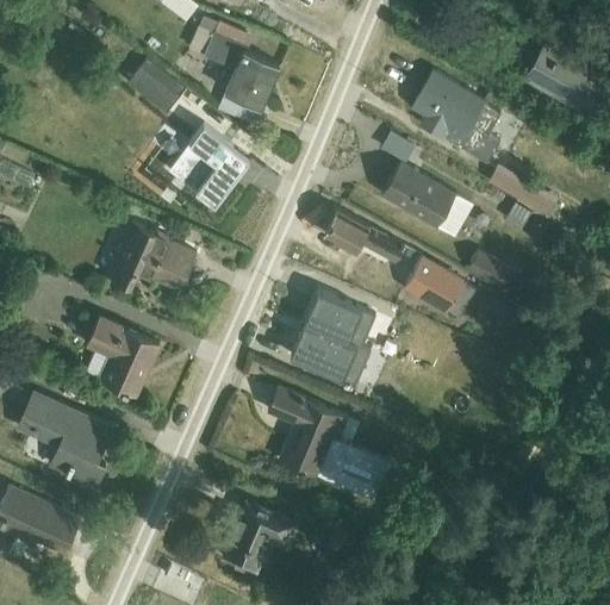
[(157,0),(186,22),(197,6),(190,0),(157,0)]
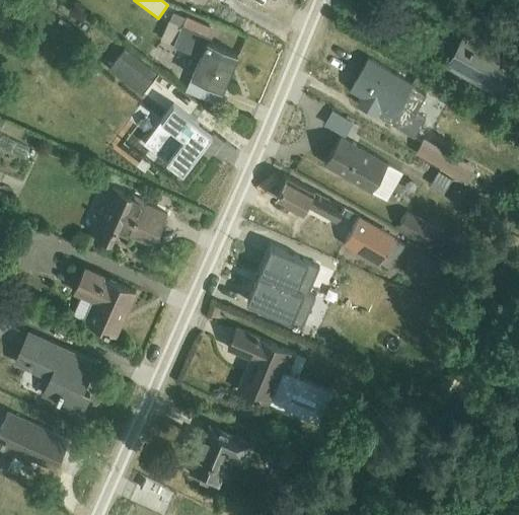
[(193,79),(223,93),(224,92),(222,91),(237,59),(209,47),(216,31),(186,18),(186,20),(172,15),(160,43),(200,59),(192,78),(193,79)]
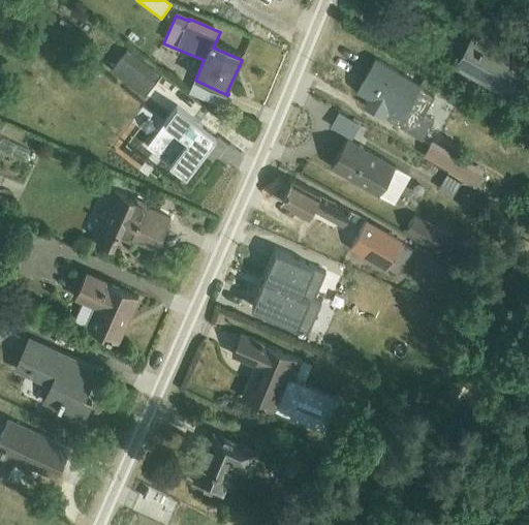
[(528,68),(473,37),(457,66),(521,103),(528,88),(528,68)]
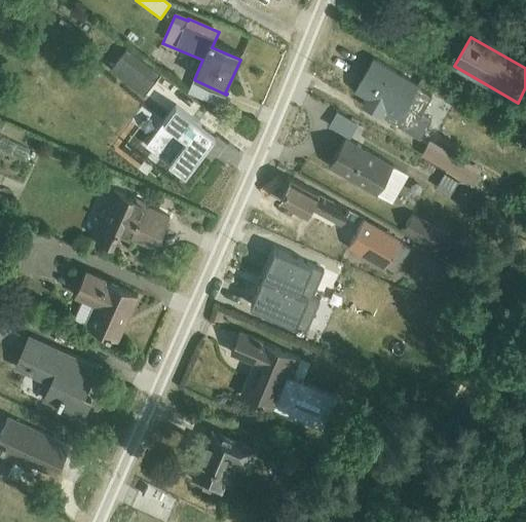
[(121,58),(111,71),(144,97),(155,83),(121,58)]
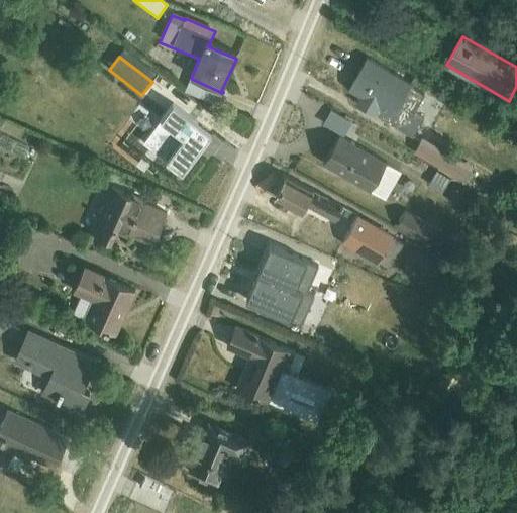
[(369,61),(349,93),(359,98),(355,105),(413,138),(424,121),(414,115),(424,98),(410,90),(412,86),(369,61)]
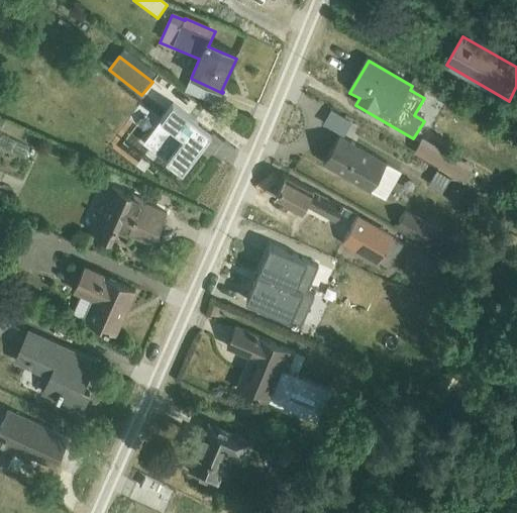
[(222,93),(192,79),(185,95),(222,110),(228,96),(222,93)]
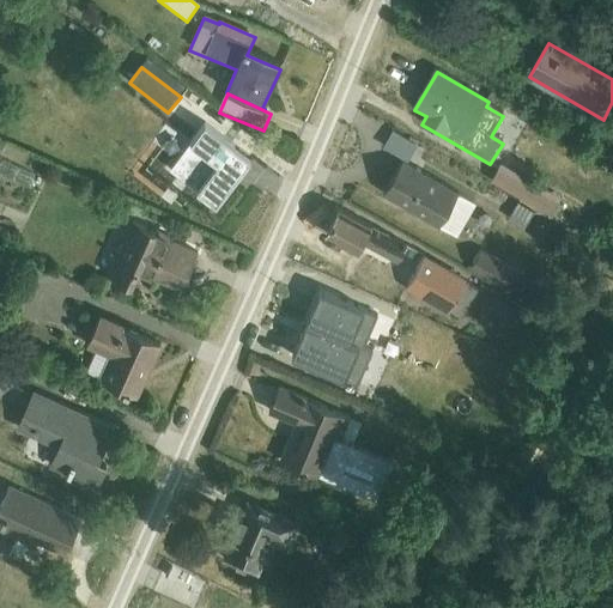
[(205,126),(169,171),(217,207),(232,187),(252,162),(236,149),(205,126)]
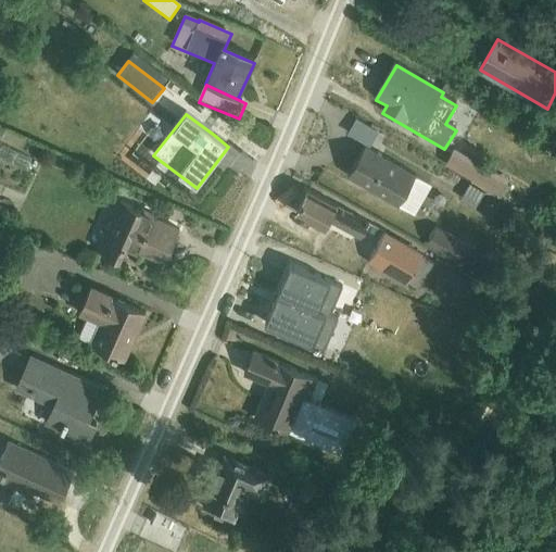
[(365,148),(348,178),(415,217),(432,187),(365,148)]
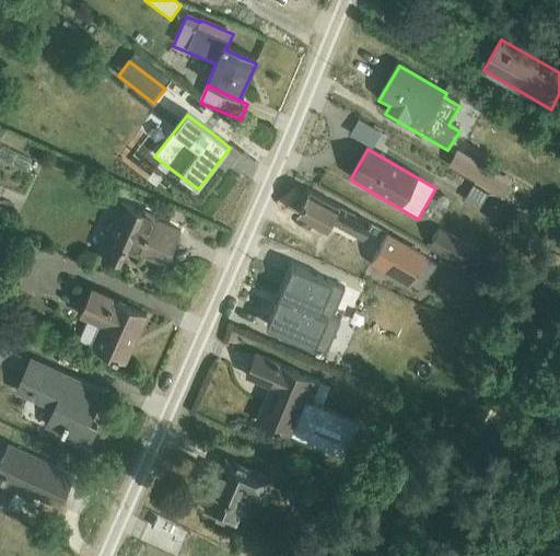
[(2,151),(0,155),(0,163),(27,176),(33,164),(2,151)]
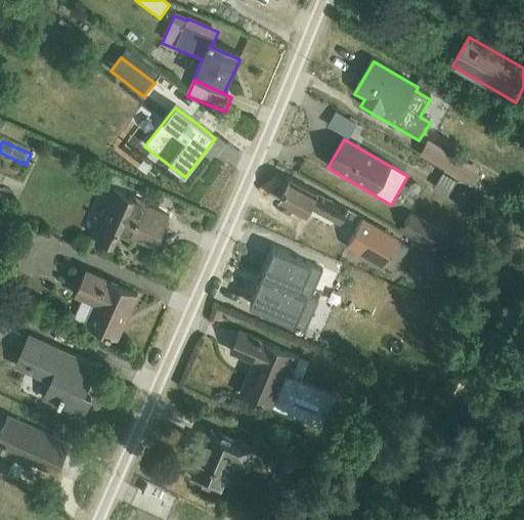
[(428,141),(419,157),(470,186),(471,185),(475,187),(480,179),(476,177),(479,172),(428,141)]
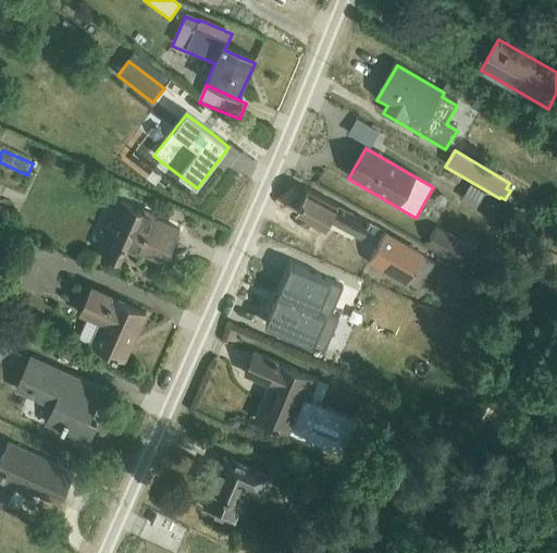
[(470,186),(461,201),(475,210),(484,195),(470,186)]
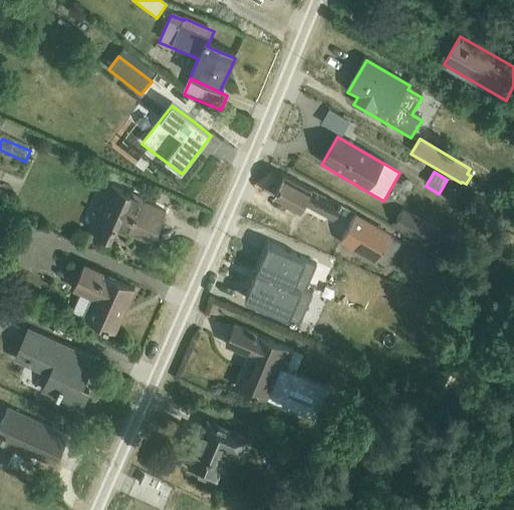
[(285,178),(274,200),(300,214),(304,207),(333,223),(338,213),(343,216),(346,210),(285,178)]
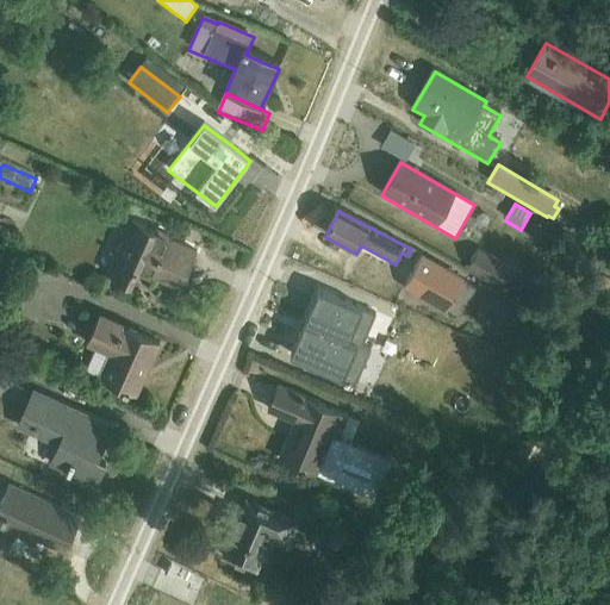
[(117,254),(106,276),(132,288),(139,272),(181,289),(197,254),(130,224),(122,242),(119,241),(114,253),(117,254)]
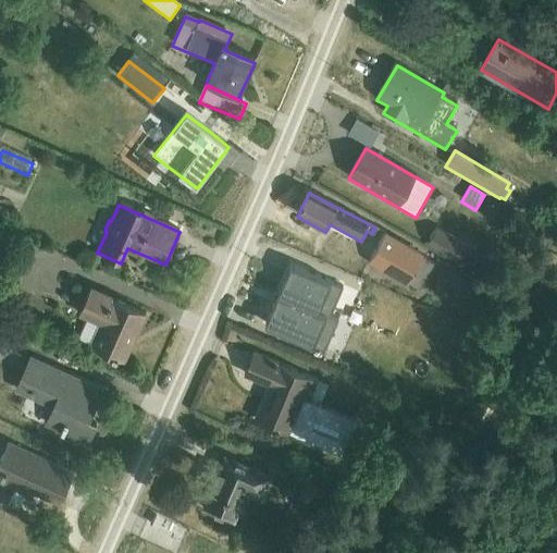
[(437,231),(428,246),(458,263),(467,247),(437,231)]
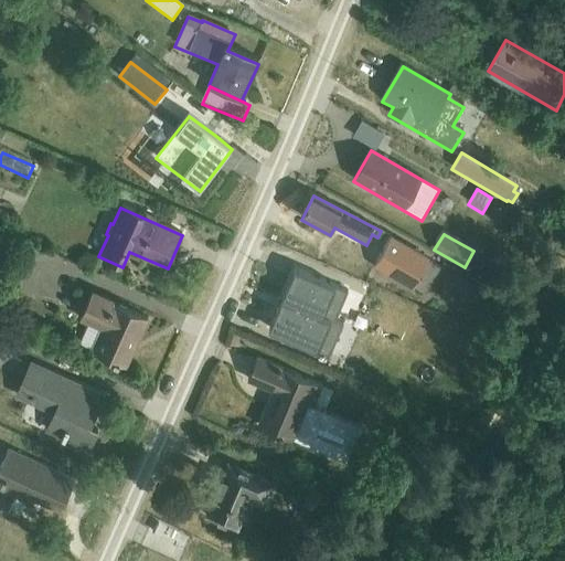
[(391,240),(374,267),(413,290),(415,287),(425,293),(439,268),(391,240)]
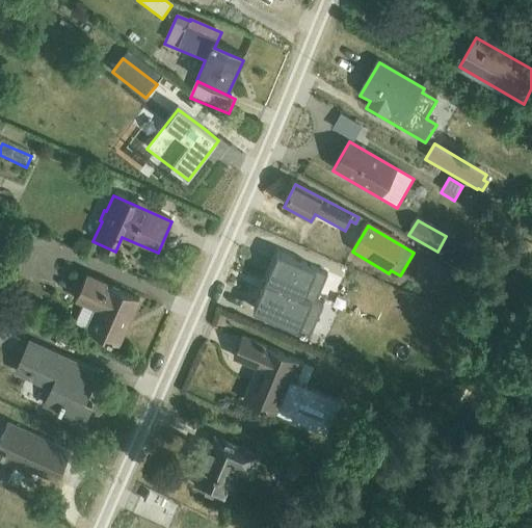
[(87,276),(75,302),(83,307),(76,324),(86,328),(85,331),(118,346),(139,300),(87,276)]
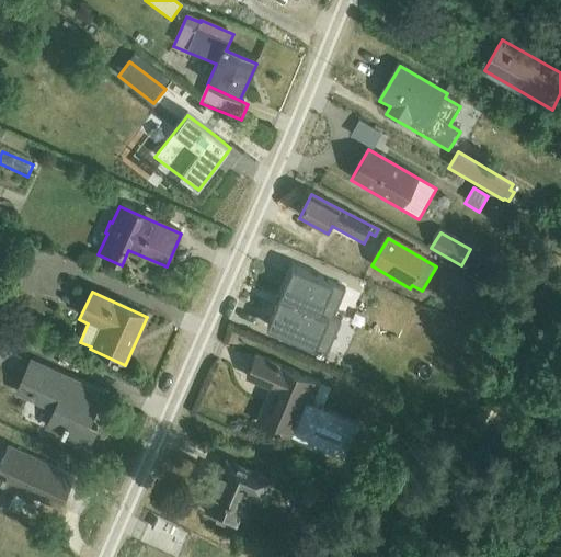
[(255,357),(247,378),(273,389),(258,425),(351,465),(366,430),(312,408),(321,385),(255,357)]
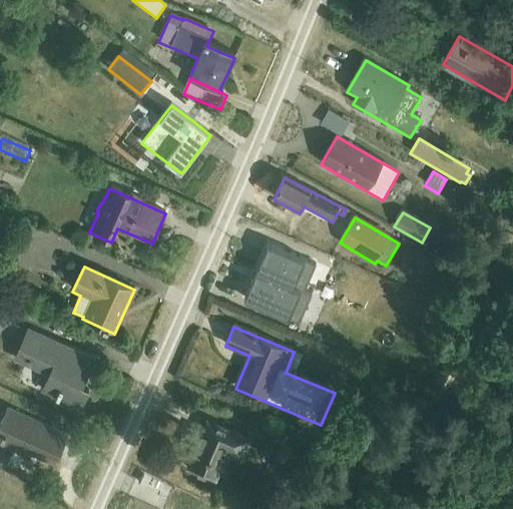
[(28,329),(13,361),(49,376),(42,391),(81,409),(89,392),(76,386),(81,377),(86,379),(95,360),(28,329)]
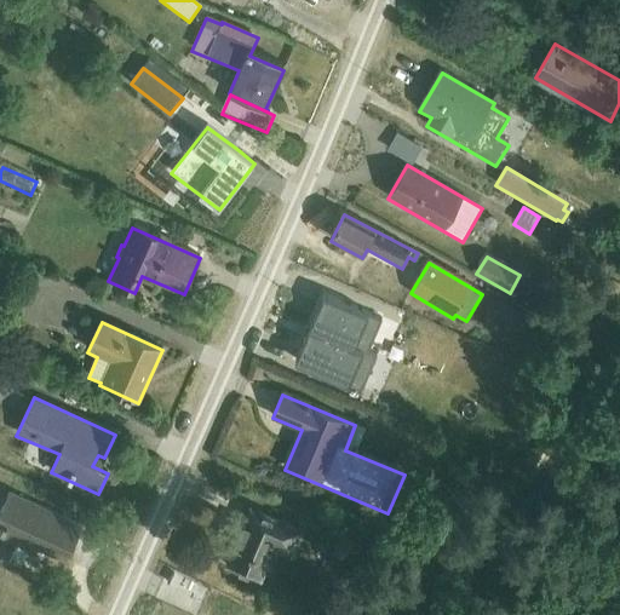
[(10,495),(0,516),(0,538),(29,551),(32,546),(67,563),(82,529),(10,495)]
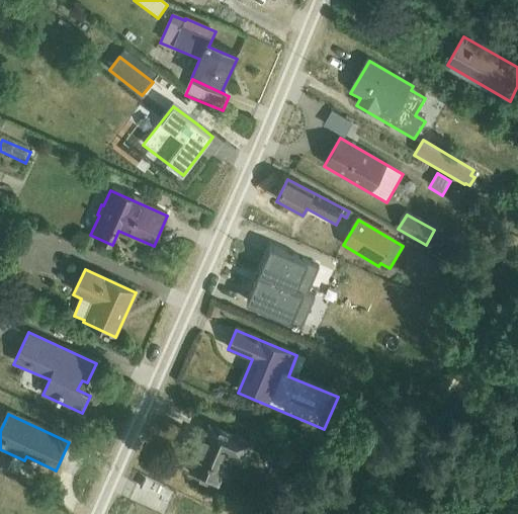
[(203,459),(216,430),(209,427),(197,456),(203,459)]
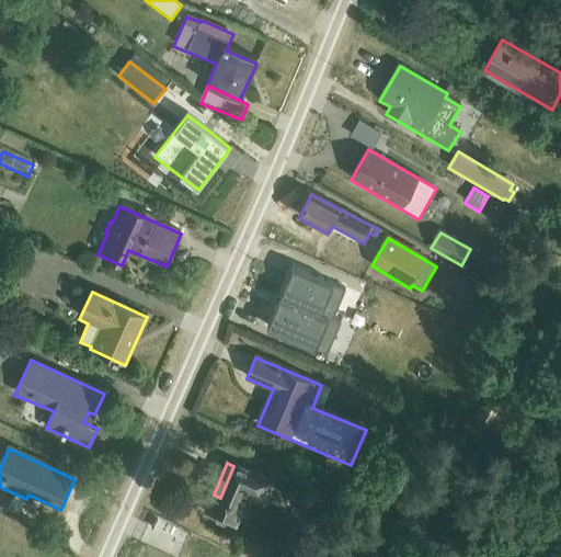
[(220,498),(214,495),(206,514),(239,529),(249,502),(266,509),(276,484),(233,466),(220,498)]
